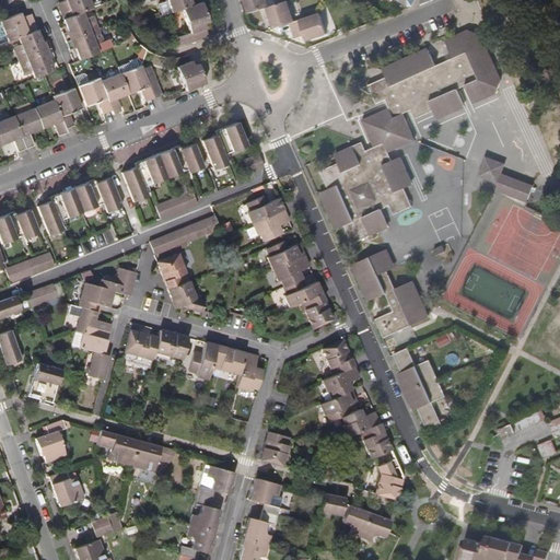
[(65,0),(66,1),(57,4),(63,20),(82,12),(92,9),(89,0),(65,0)]
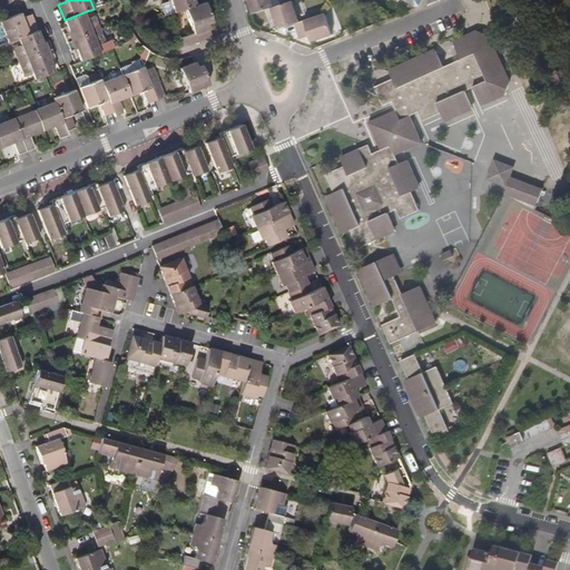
[(194,0),(170,0),(175,12),(185,9),(195,6),(194,0)]
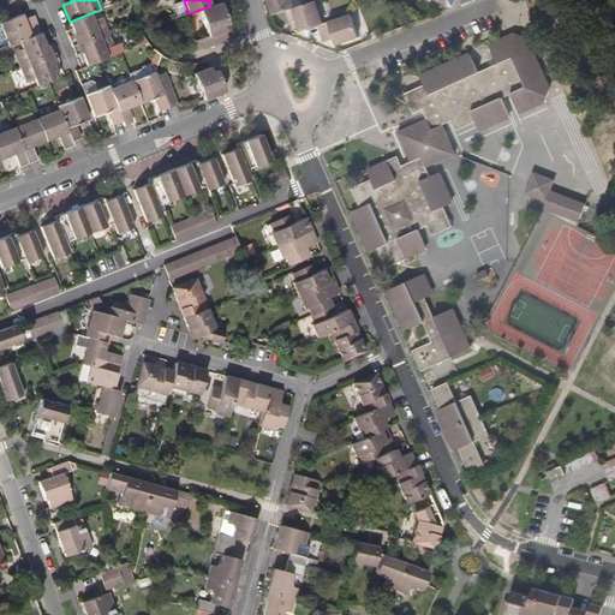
[(293,10),(296,9),(292,0),(267,0),(273,16),(293,10)]
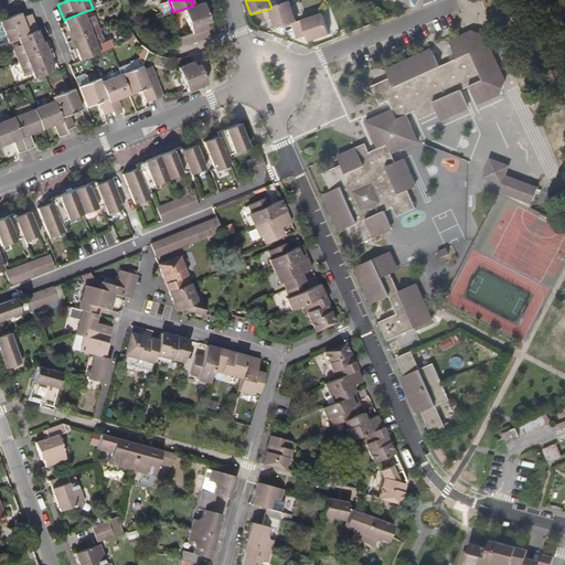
[(276,30),(292,24),(297,23),(290,1),(272,8),(269,9),(276,30)]
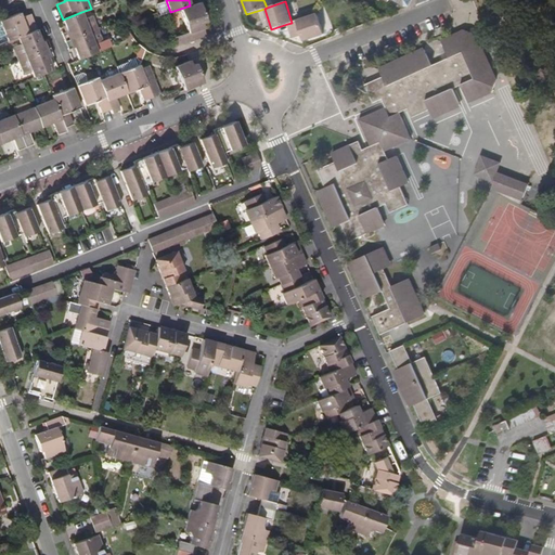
[(206,21),(199,2),(190,5),(180,9),(188,31),(179,35),(182,43),(206,35),(202,22),(206,21)]
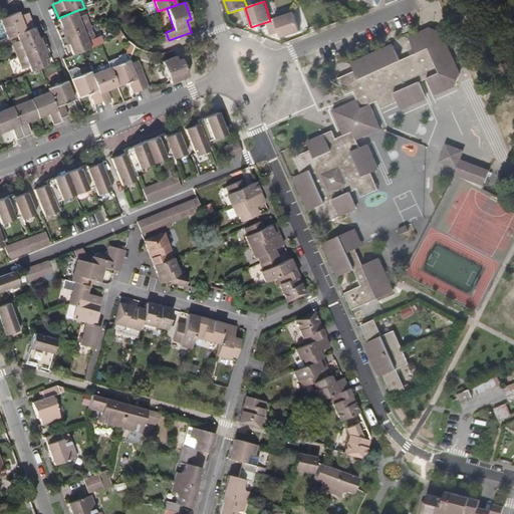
[(57,31),(60,38),(90,27),(85,15),(77,18),(75,11),(58,18),(62,29),(57,31)]
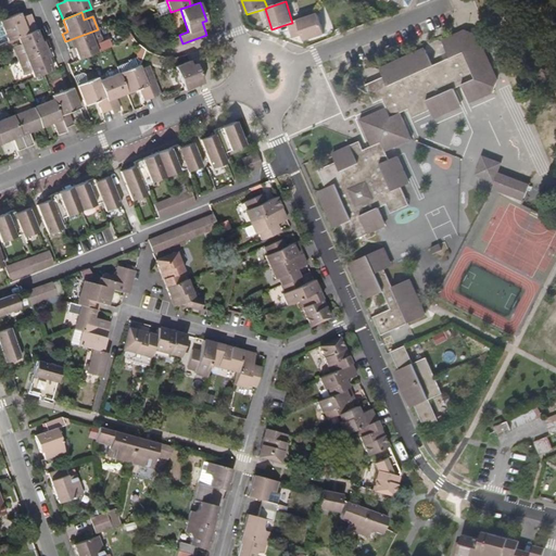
[(20,13),(0,21),(0,22),(8,41),(17,37),(37,29),(30,15),(22,19),(20,13)]
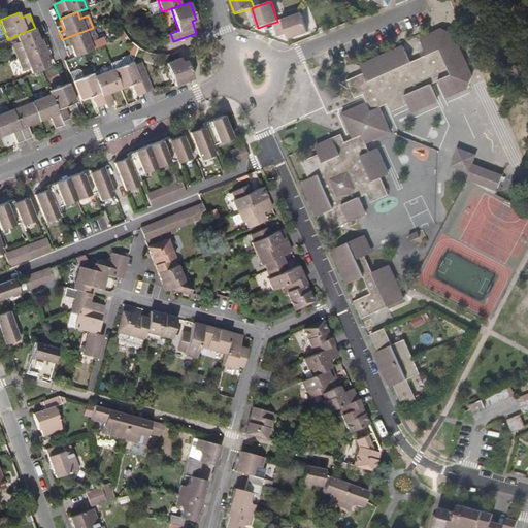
[(289,39),(308,33),(301,13),(277,22),(273,23),(278,37),(287,34),(289,39)]
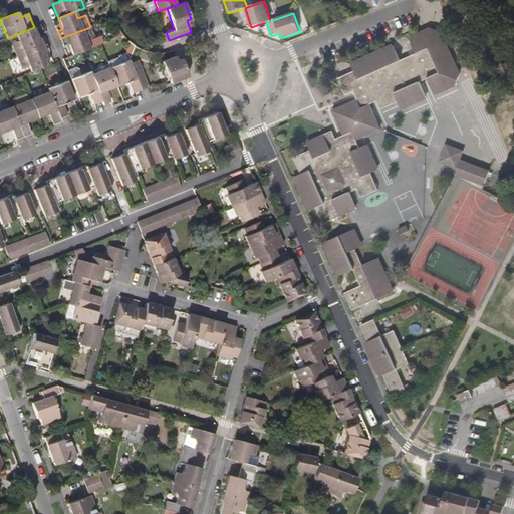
[(34,27),(16,34),(19,41),(12,44),(17,56),(46,44),(43,36),(38,38),(34,27)]
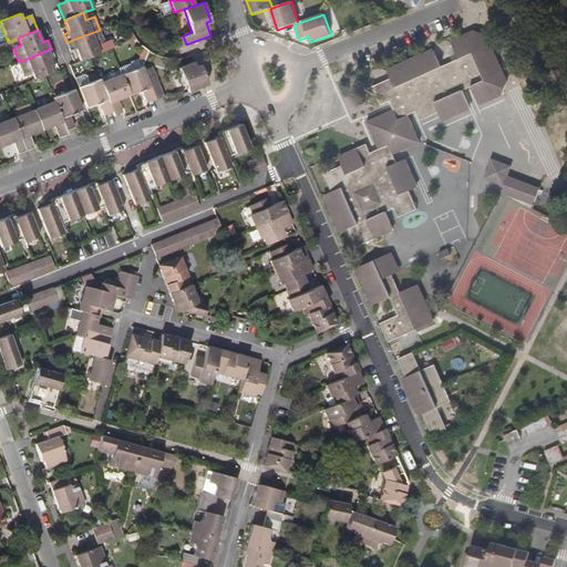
[(80,61),(90,58),(100,53),(96,45),(105,42),(100,30),(66,42),(70,51),(75,49),(80,61)]
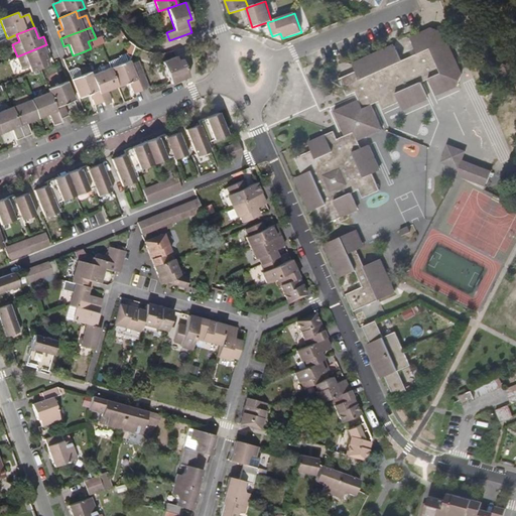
[(317,209),(325,225),(359,210),(351,192),(359,189),(362,198),(379,190),(372,173),(380,170),(369,145),(361,149),(358,141),(383,130),(372,106),(379,103),(383,110),(400,102),(404,111),(428,100),(420,83),(429,80),(436,96),(458,87),(462,75),(444,33),(431,28),(410,38),(418,54),(402,62),(394,45),(353,63),(356,72),(340,80),(347,96),(355,92),(358,100),(334,111),(345,136),(337,139),(333,131),(308,142),(311,151),(295,158),(302,174),(294,178),(309,212),(317,209)]
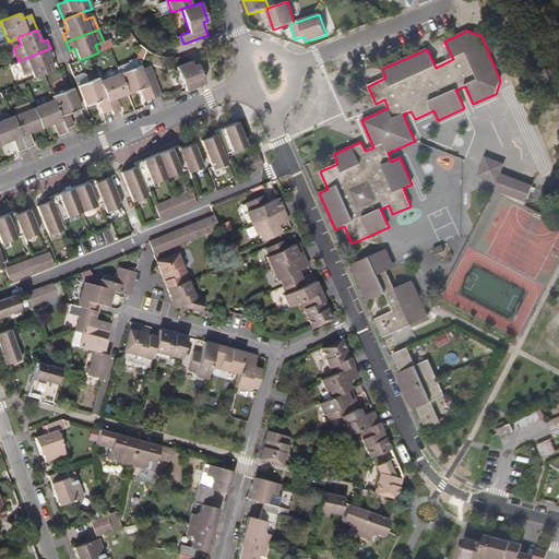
[(34,79),(52,71),(48,59),(54,56),(50,48),(19,61),(23,74),(31,71),(34,79)]
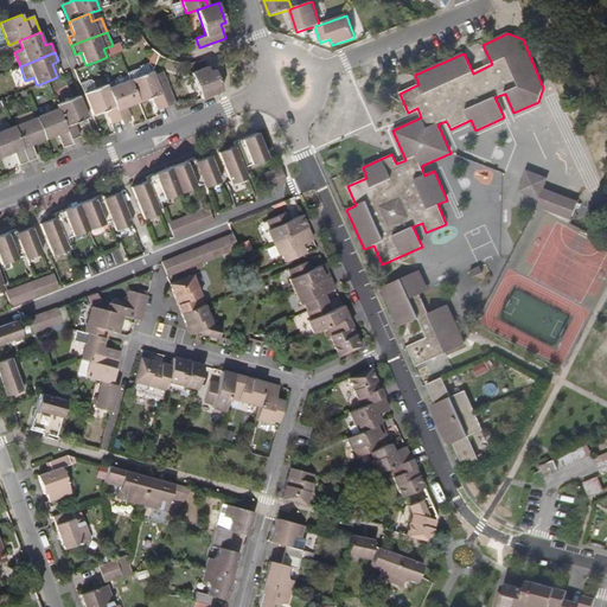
[(147,65),(140,69),(142,76),(151,72),(147,65)]
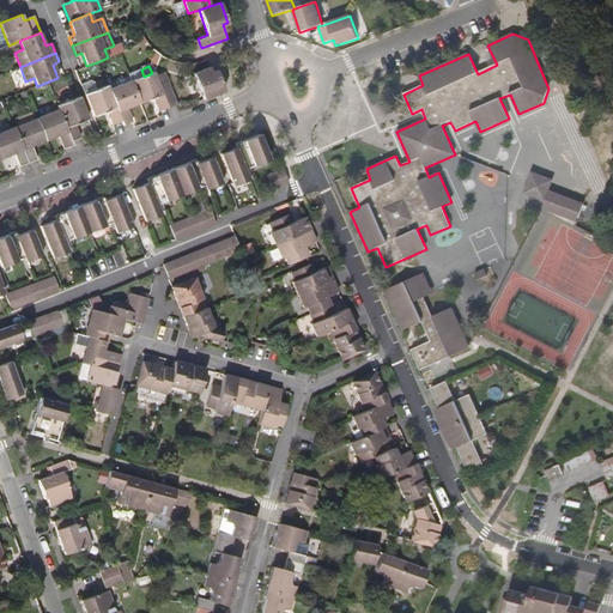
[(202,101),(224,92),(216,72),(211,74),(208,68),(193,74),(202,101)]
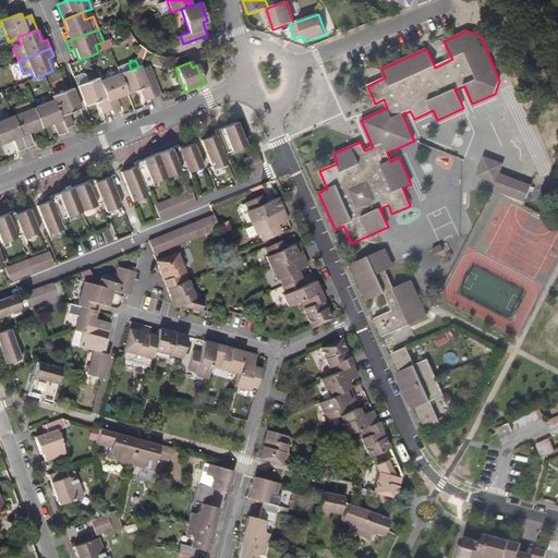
[(142,71),(140,65),(138,67),(131,70),(129,63),(117,68),(120,74),(128,94),(140,88),(145,101),(153,98),(142,71)]
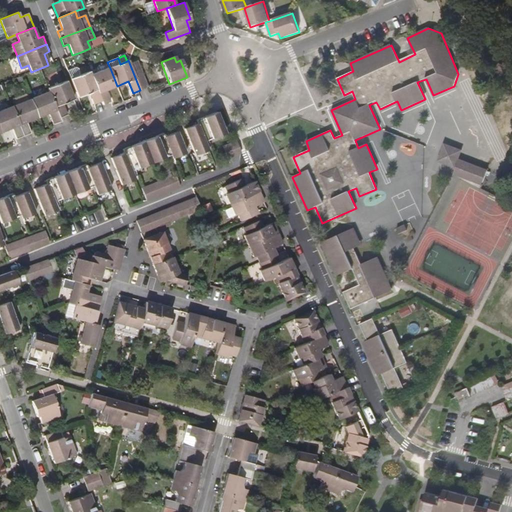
[(130,65),(140,90),(147,87),(137,62),(130,65)]
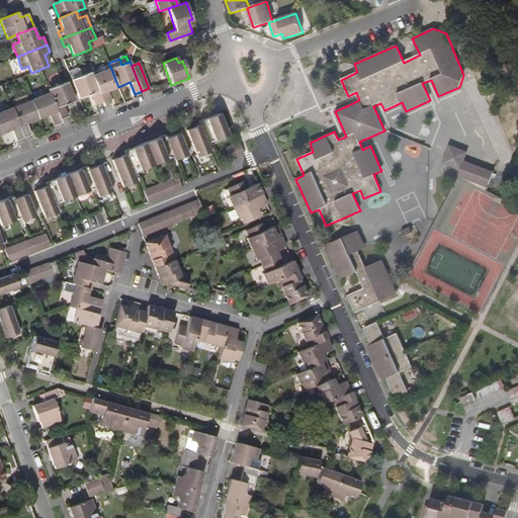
[(118,87),(111,69),(92,76),(102,102),(103,106),(111,103),(106,92),(118,87)]
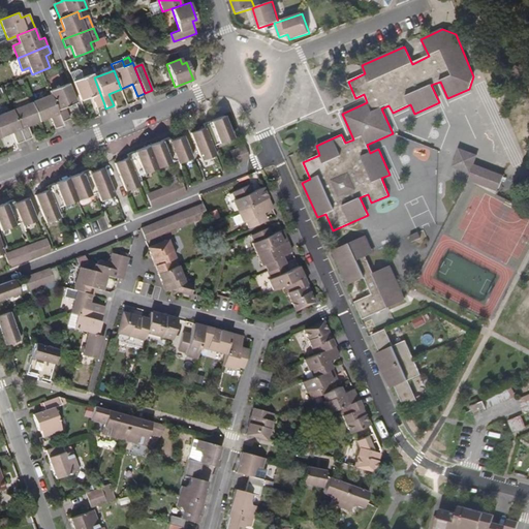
[(104,104),(94,78),(92,74),(73,82),(81,101),(92,96),(97,109),(104,104)]
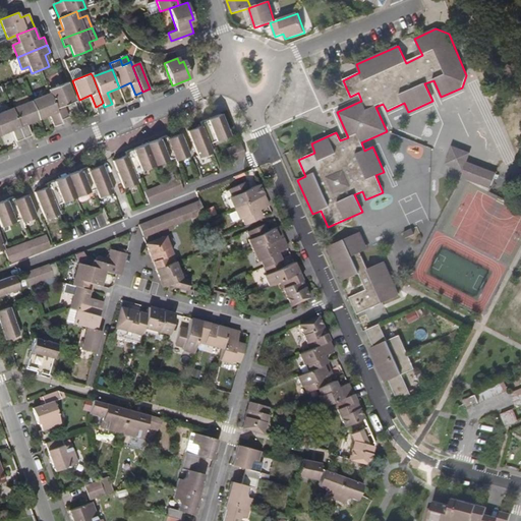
[(75,101),(68,82),(49,91),(50,94),(61,120),(68,117),(64,106),(75,101)]
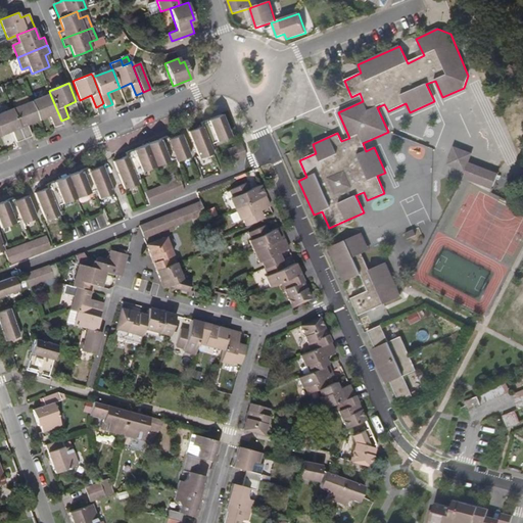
[(61,121),(50,94),(32,101),(39,121),(49,116),(54,128),(62,125),(61,121)]
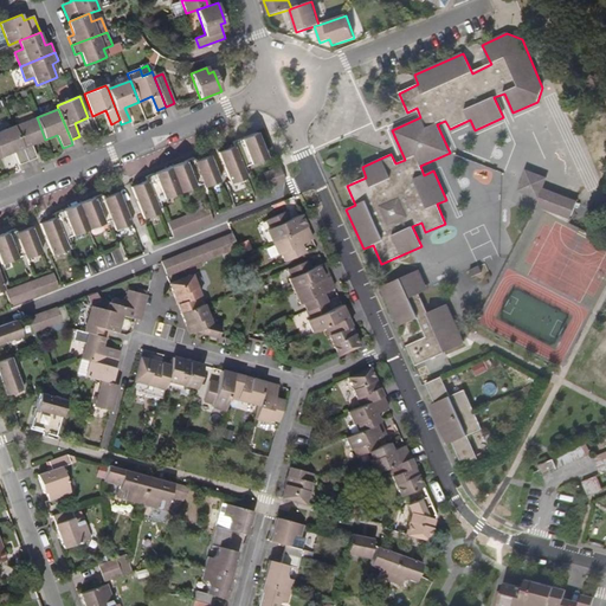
[(32,144),(45,140),(37,117),(15,126),(28,161),(38,158),(32,144)]
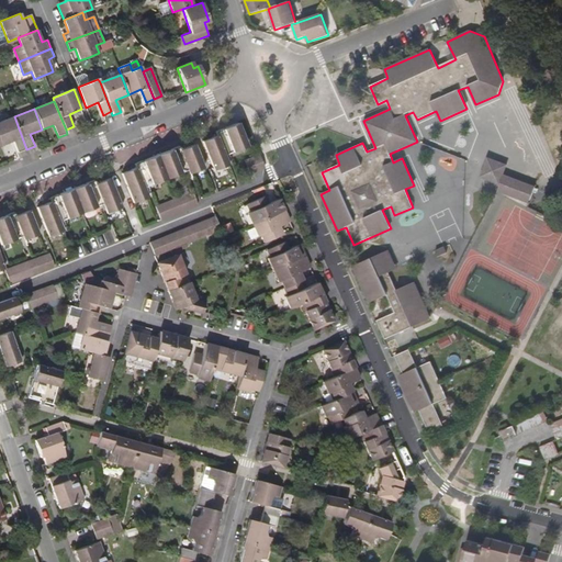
[(26,149),(14,116),(0,122),(0,144),(1,146),(13,141),(19,153),(26,149)]
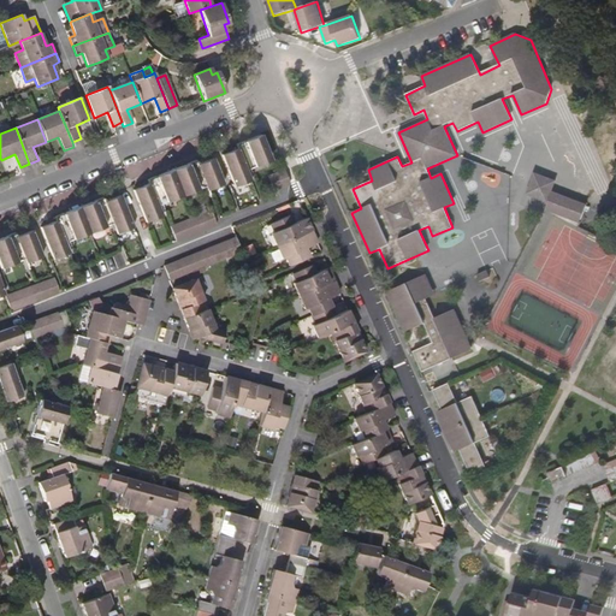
[(260,135),(236,146),(237,149),(246,171),(271,161),(260,135)]
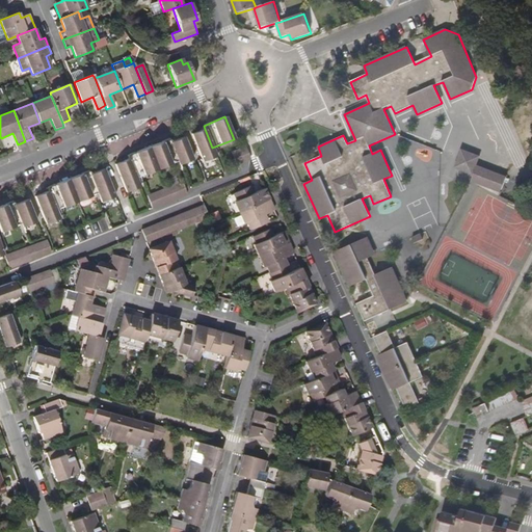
[(216,157),(212,148),(205,129),(192,134),(203,162),(216,157)]
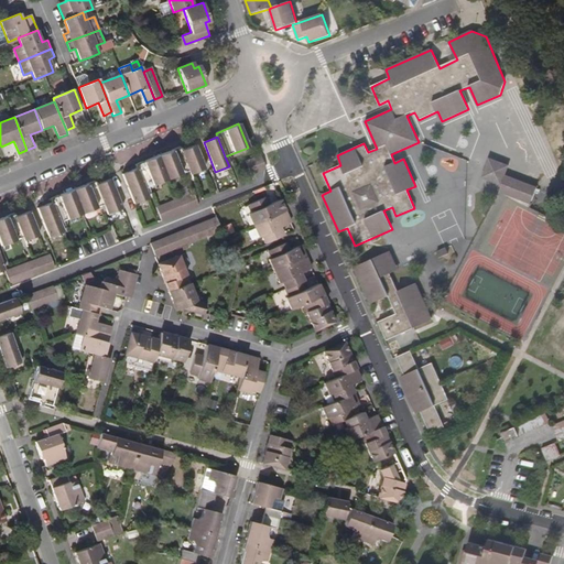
[(195,145),(181,151),(188,171),(191,175),(205,170),(195,145)]
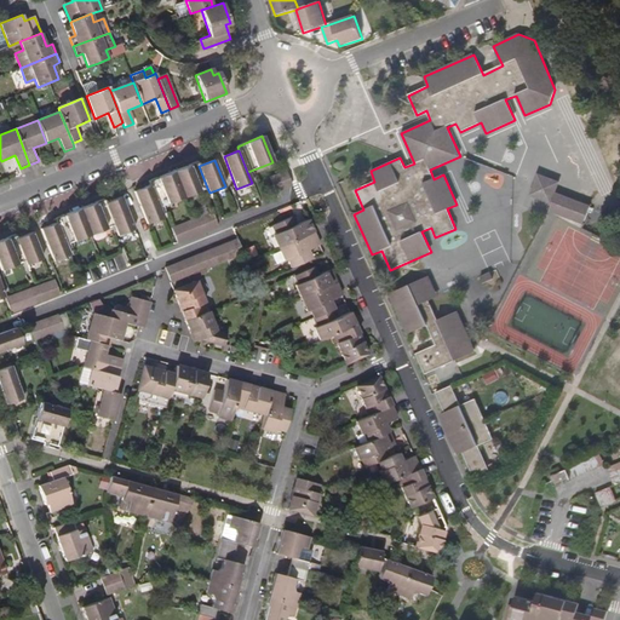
[(197,162),(173,172),(183,197),(207,188),(199,166),(197,162)]
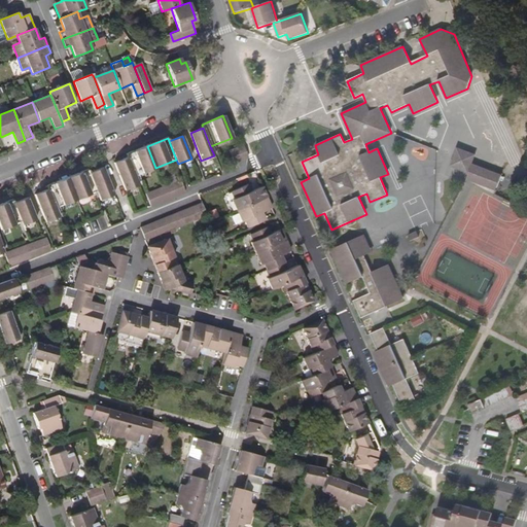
[(248,157),(244,145),(237,148),(241,161),(248,157)]
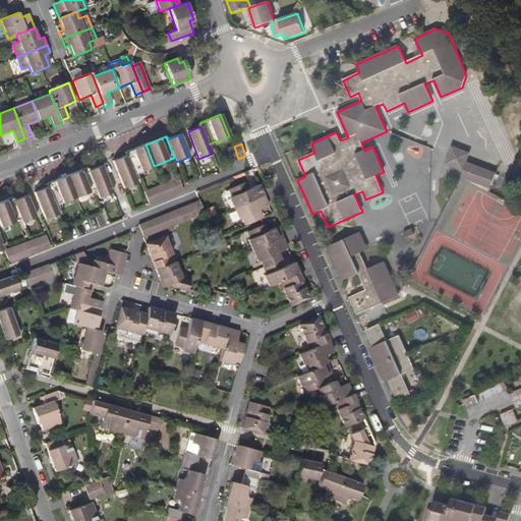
[(146,145),(124,153),(126,156),(133,174),(154,166),(146,145)]
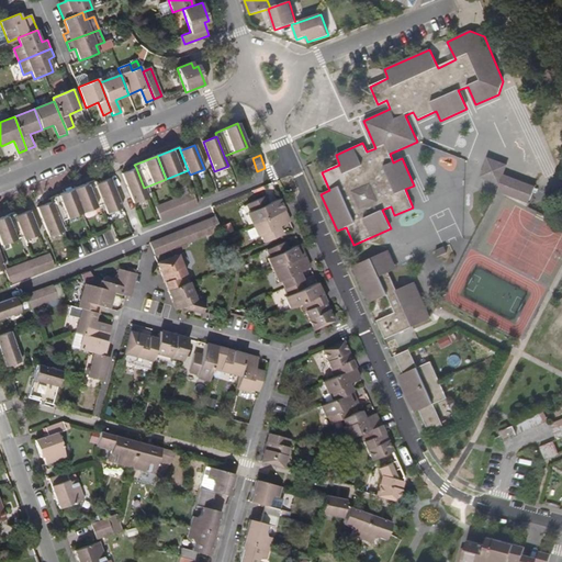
[(481,176),(499,183),(507,165),(487,157),(481,176)]
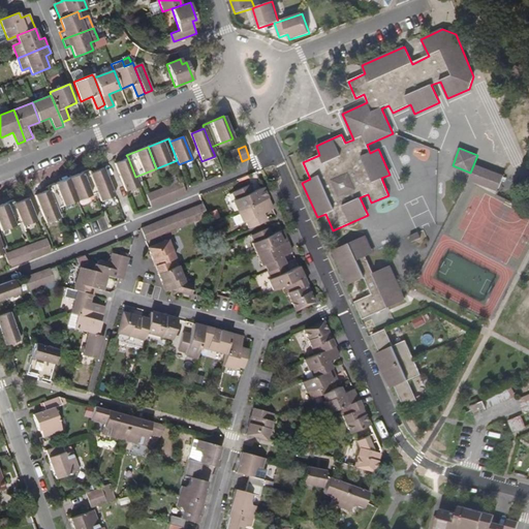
[(242,161),(238,149),(230,152),(235,164),(242,161)]
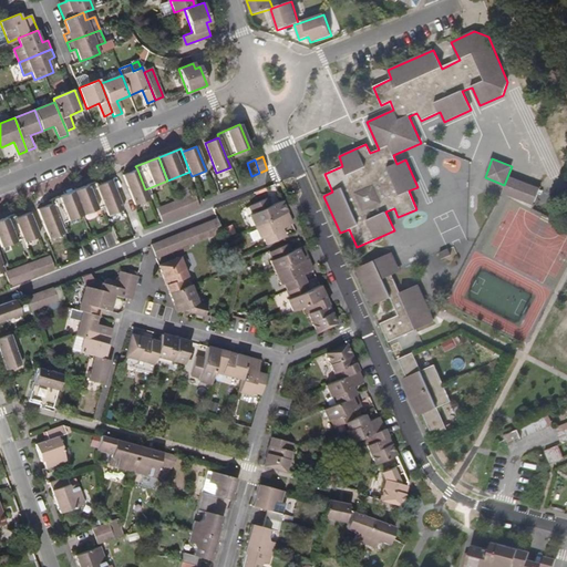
[(150,199),(145,189),(137,169),(123,176),(135,205),(150,199)]
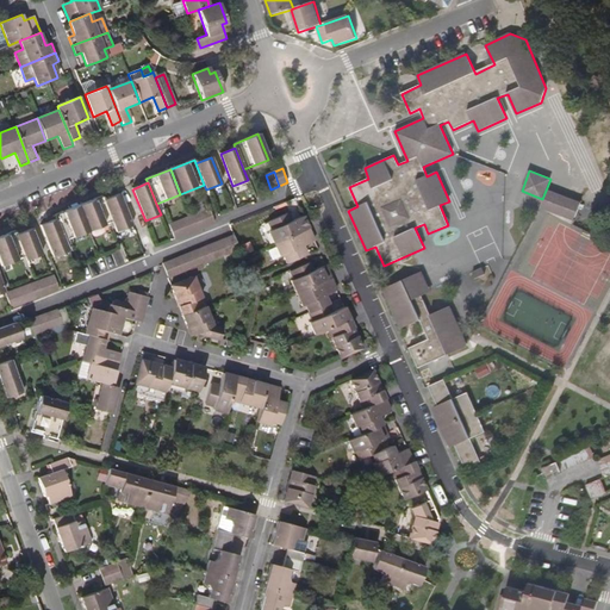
[(574,221),(582,203),(548,190),(541,206),(574,221)]
